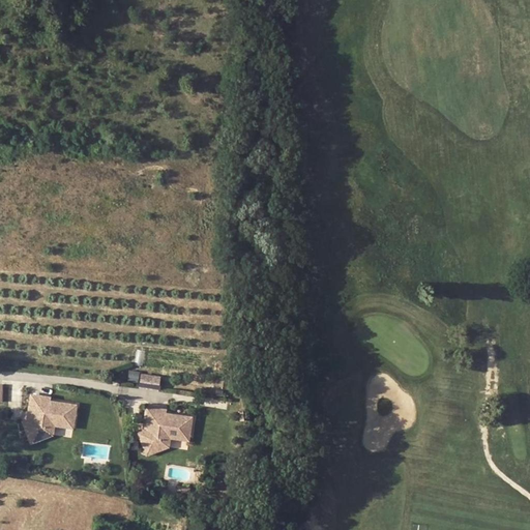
[(26,417),(23,418),(30,438),(42,435),(43,429),(48,429),(48,423),(56,424),(57,420),(75,422),(78,403),(51,399),(52,394),(30,391),(28,408),(31,409),(31,415),(26,417)]
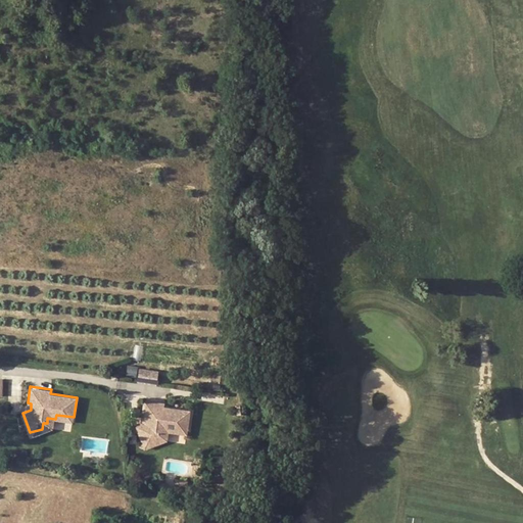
[(140,424),(136,425),(144,444),(155,441),(156,435),(160,435),(161,430),(169,431),(170,427),(187,430),(190,410),(164,406),(164,401),(144,398),(141,415),(145,416),(144,421),(140,424)]
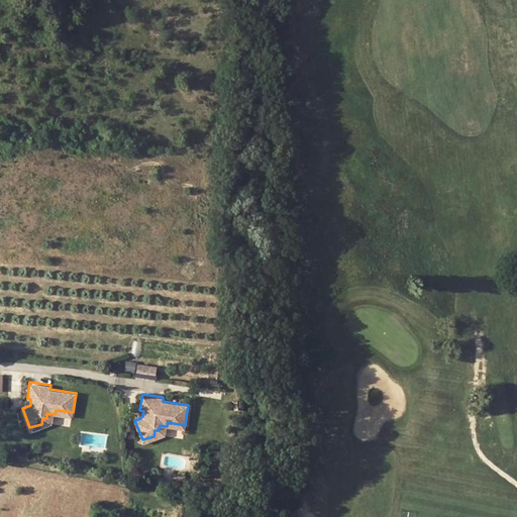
[(29,427),(31,431),(53,422),(55,414),(46,413),(46,418),(42,418),(41,424),(29,427)]
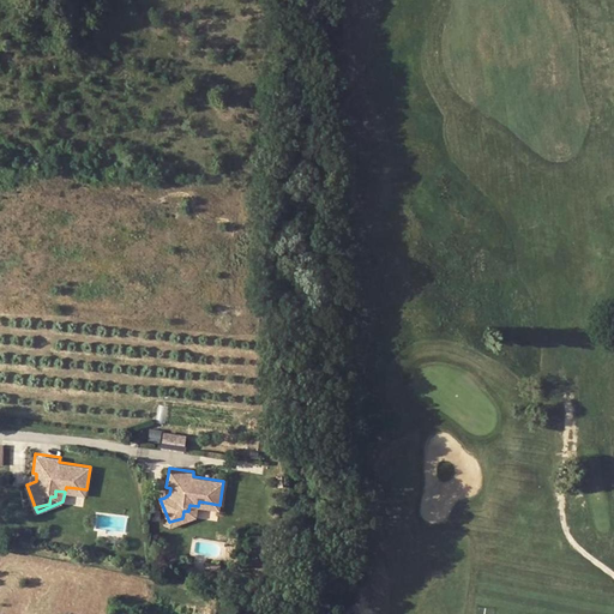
[(169,522),(170,527),(196,517),(198,506),(190,505),(188,511),(184,511),(182,518),(169,522)]
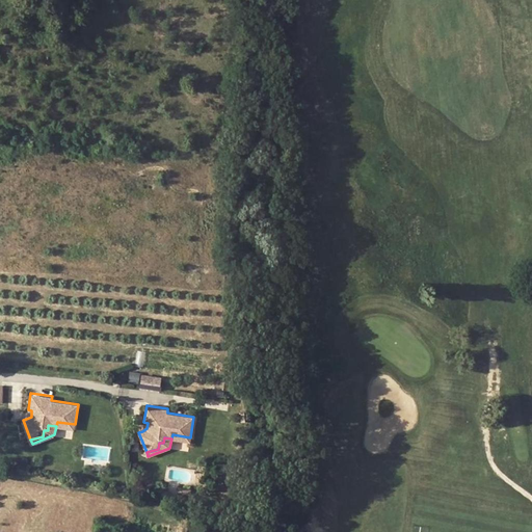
[(168,487),(166,497),(190,501),(192,488),(179,485),(177,496),(175,494),(168,487)]
